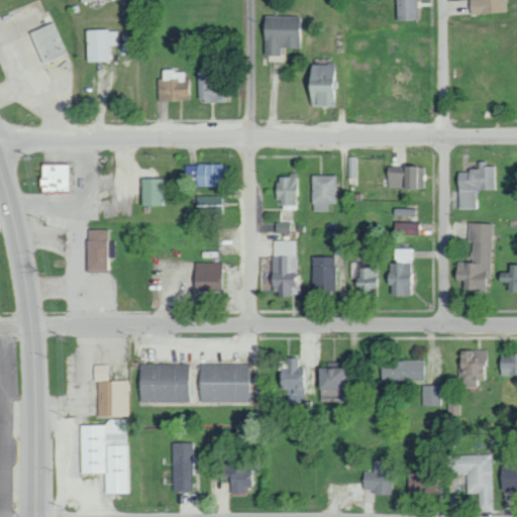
[(396,0),(397,20),(417,19),(416,0),(396,0)]
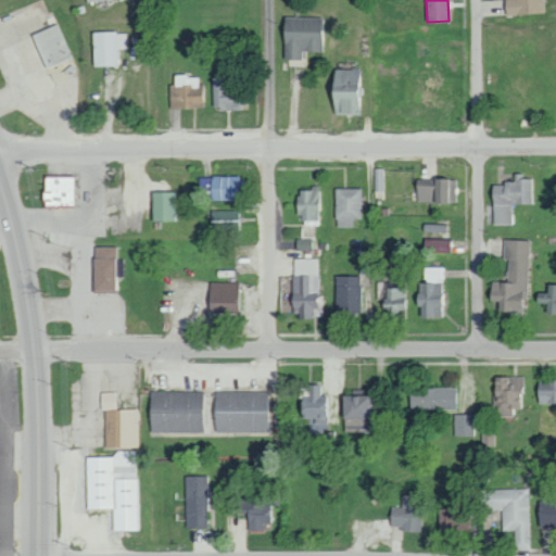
[(503,0),(504,14),(543,13),(542,0),(503,0)]
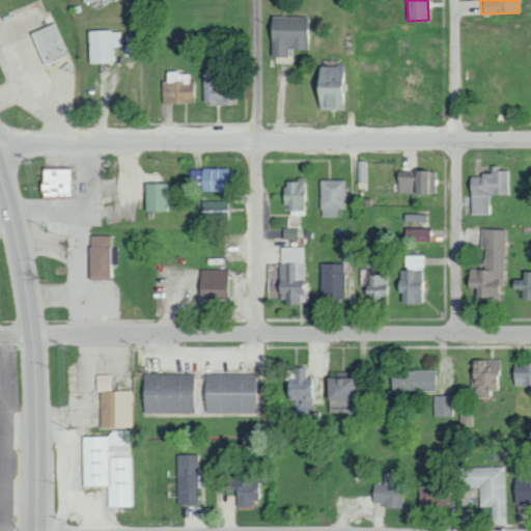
[(306,49),(306,17),(271,17),(270,56),(287,57),(288,49),(306,49)]
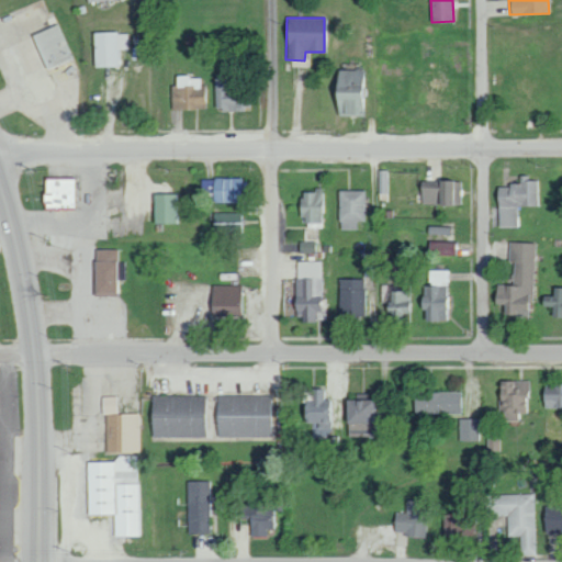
[(31,34),(45,69),(70,58),(56,24),(31,34)]
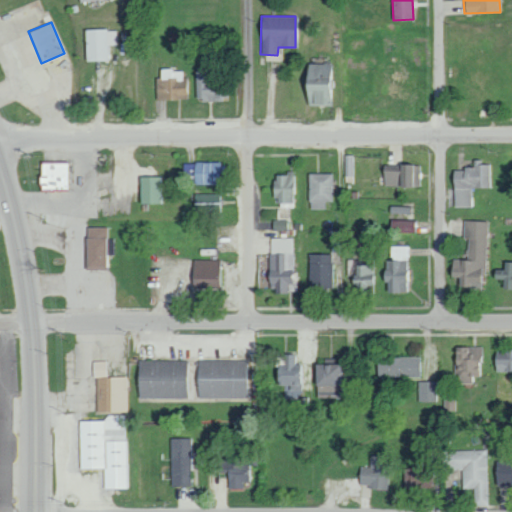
[(86,60),(108,60),(107,44),(119,44),(119,29),(85,30),(86,60)]
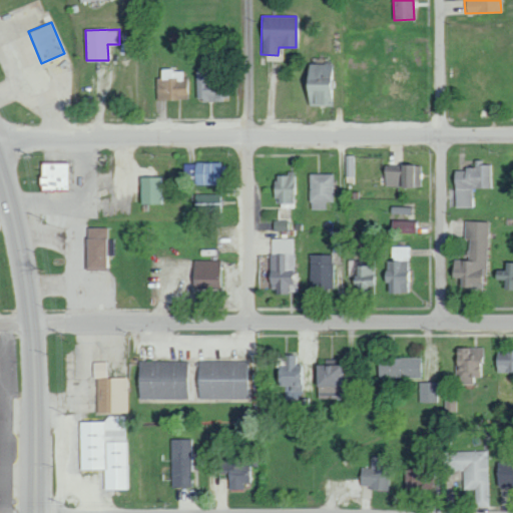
[(331,64),(307,63),(306,103),(330,104),(331,64)]
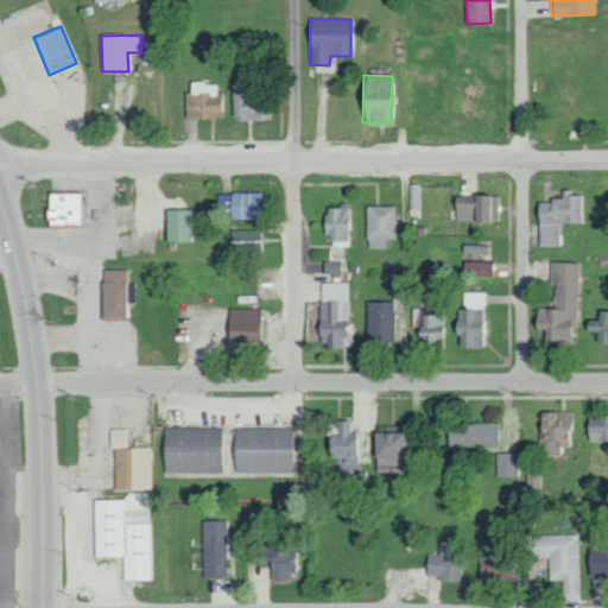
[(187,119),(226,116),(225,93),(220,93),(219,82),(190,83),(190,92),(187,93),(187,119)]
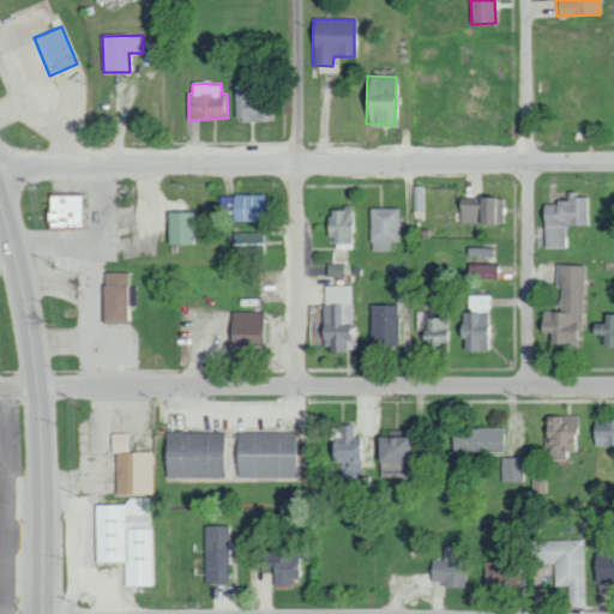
[(235,84),(235,121),(272,120),(272,98),(262,98),(262,84),(235,84)]
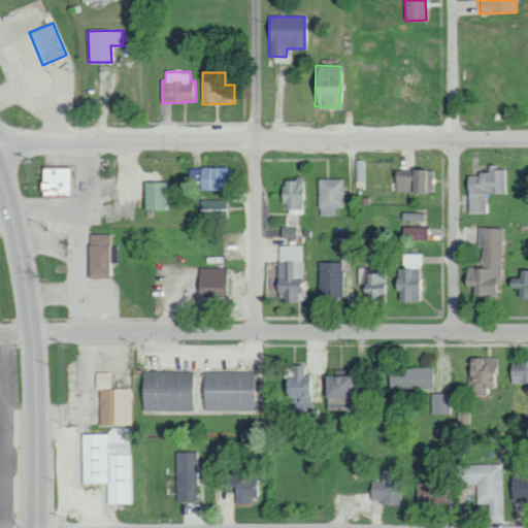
[(367,187),(367,160),(357,160),(358,187),(367,187)]
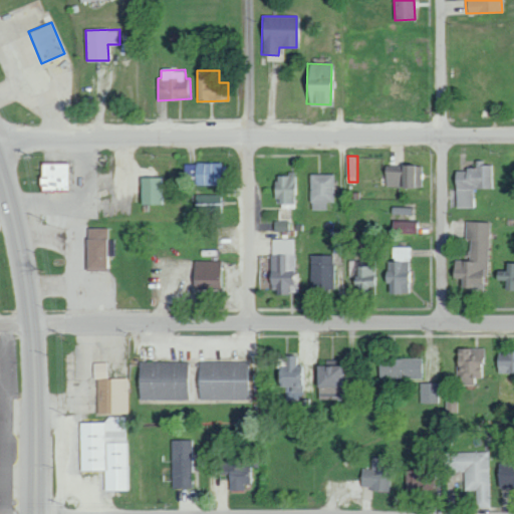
[(68,164),(39,163),(39,190),(68,191),(68,164)]
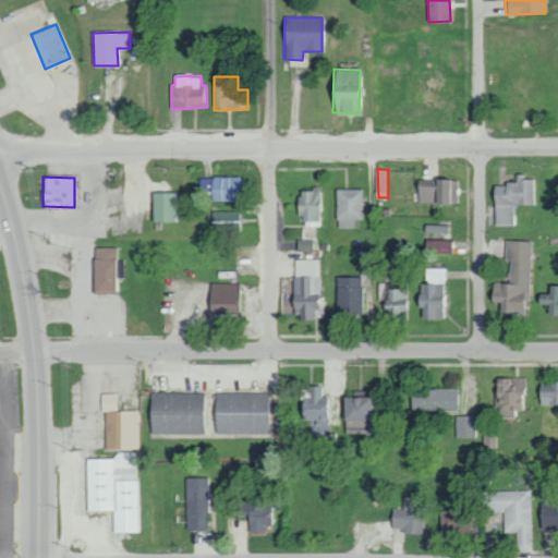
[(241,177),(211,177),(211,199),(241,201),(241,177)]
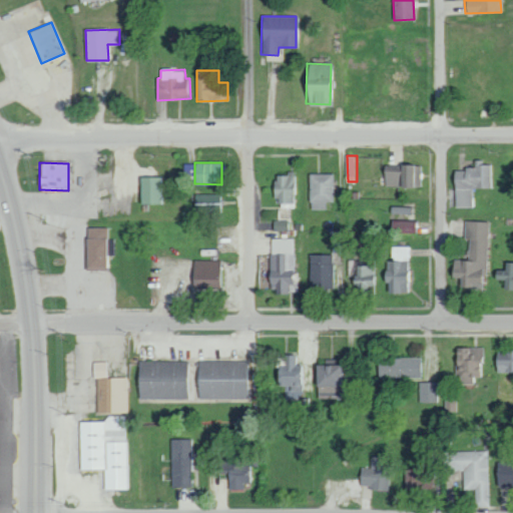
[(493,187),(493,162),(474,162),(474,168),(454,168),(455,207),(472,207),(472,187),(493,187)]
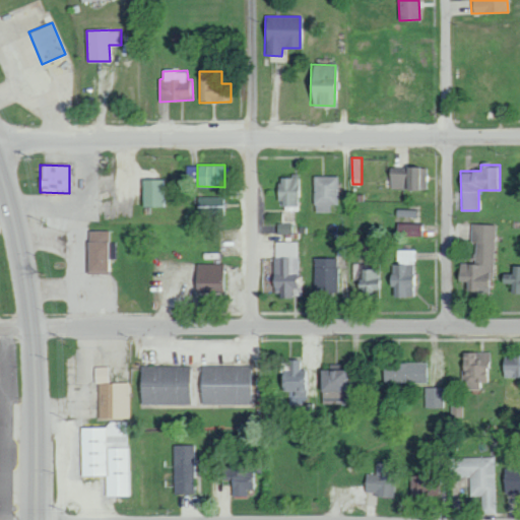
[(390,189),(427,188),(427,168),(389,168),(390,189)]
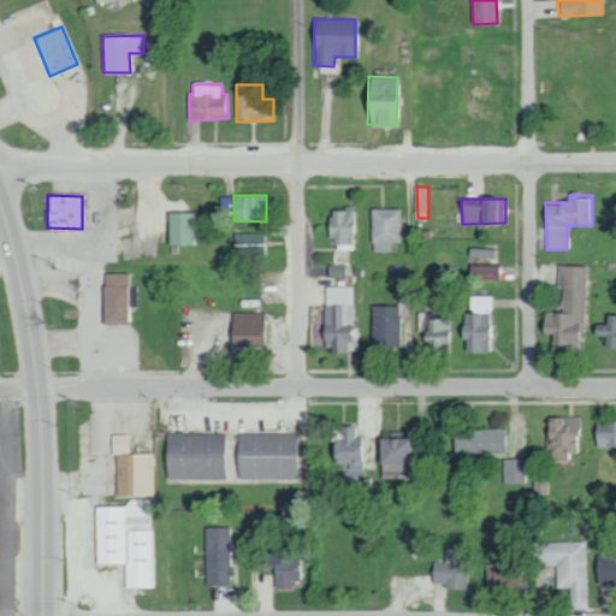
[(355,244),(355,208),(330,208),(331,244),(355,244)]
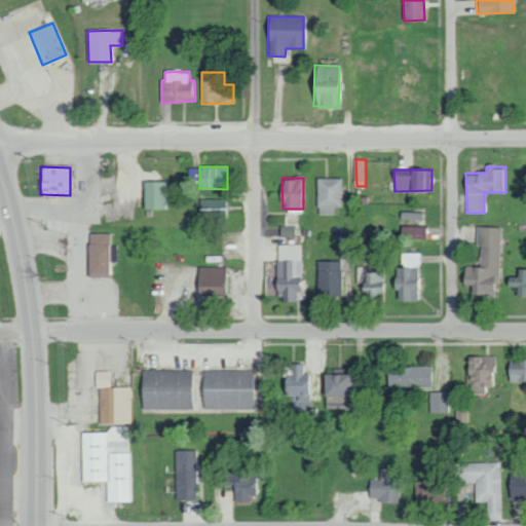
[(335,215),(336,207),(343,207),(343,178),(318,178),(317,215),(335,215)]
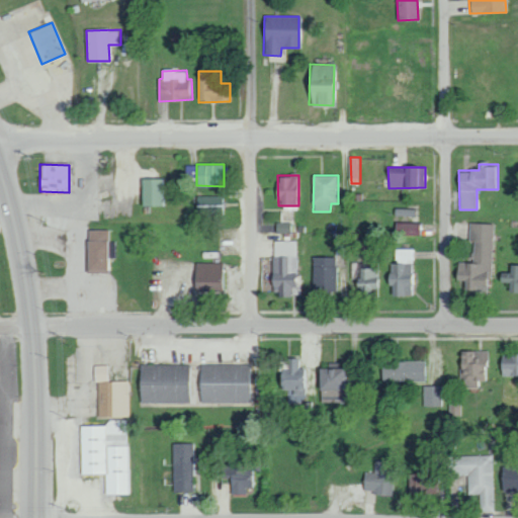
[(142,205),(165,205),(165,178),(141,179),(142,205)]
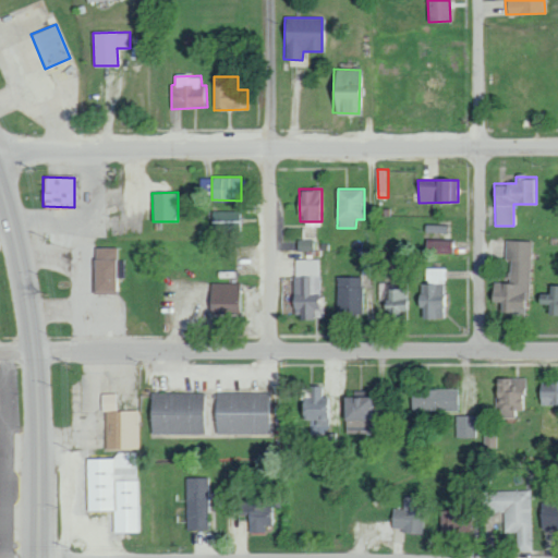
[(213,232),(240,232),(240,210),(211,211),(213,232)]
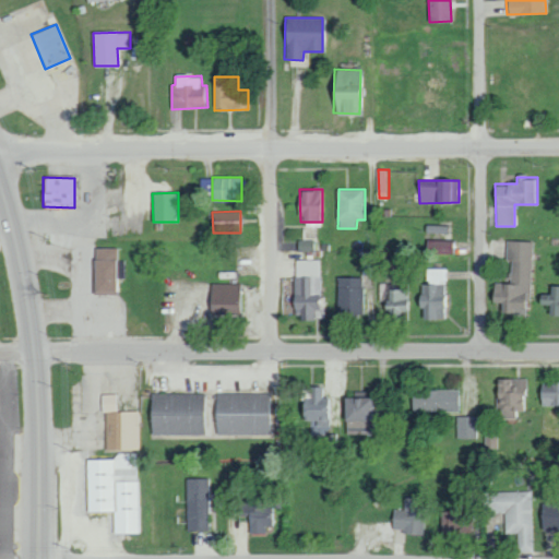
[(313,240),(298,240),(299,251),(313,251),(313,240)]
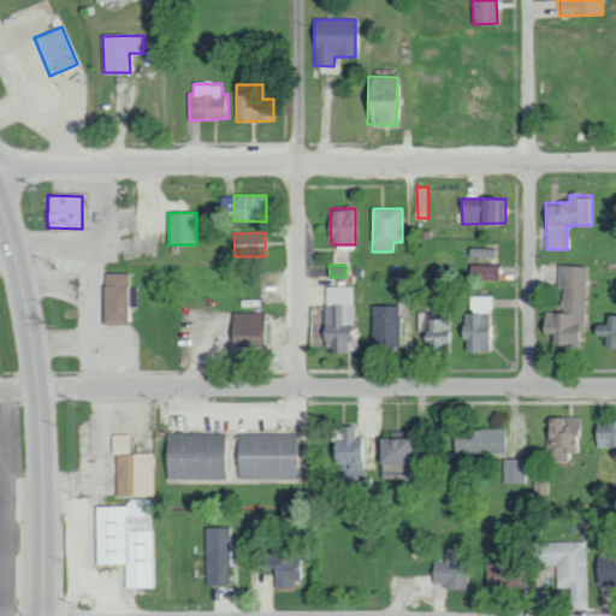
[(498,279),(498,266),(471,265),(471,279),(498,279)]
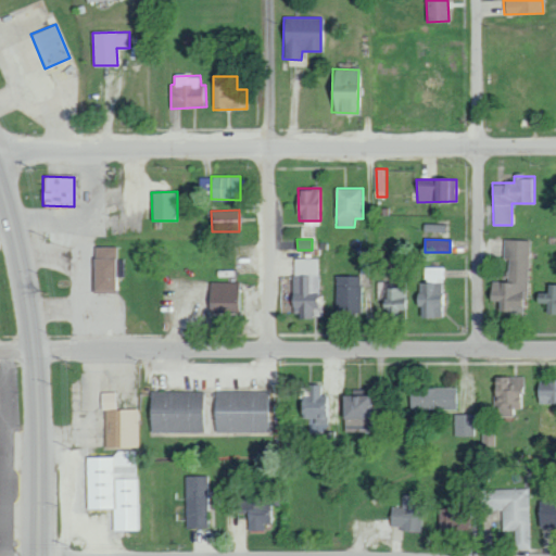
[(529,240),(504,240),(504,260),(508,260),(507,281),(490,281),(490,300),(500,301),(500,314),(527,315),(529,240)]
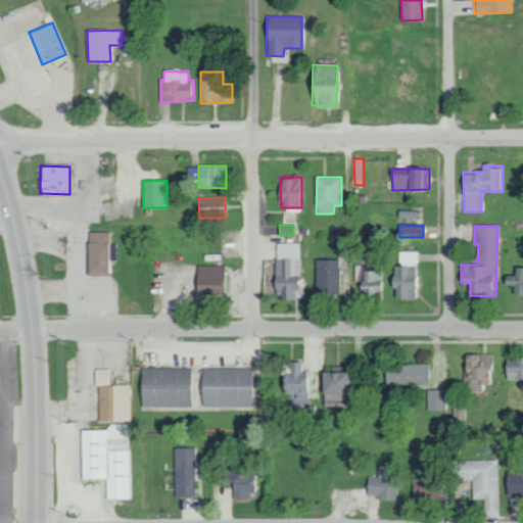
[(117,259),(116,243),(109,243),(109,231),(87,232),(88,275),(108,275),(108,260),(117,259)]
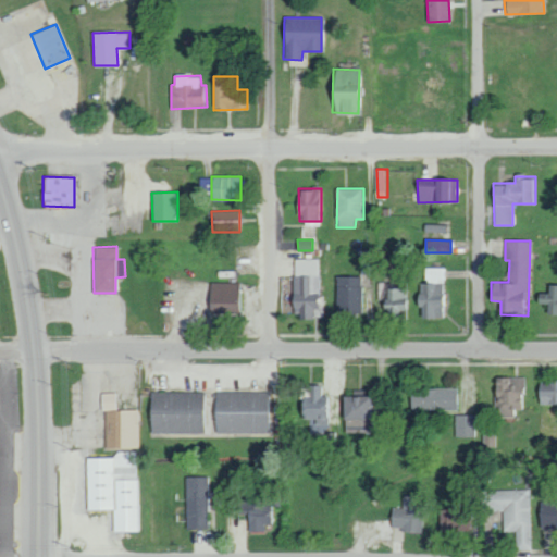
[(321,259),(294,259),(295,317),(326,317),(326,296),(321,296),(321,259)]
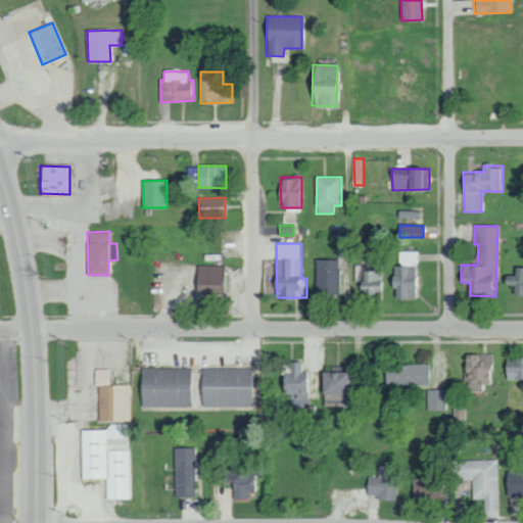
[(399,298),(415,298),(415,276),(419,276),(419,251),(400,251),(400,267),(393,267),(393,287),(399,287),(399,298)]
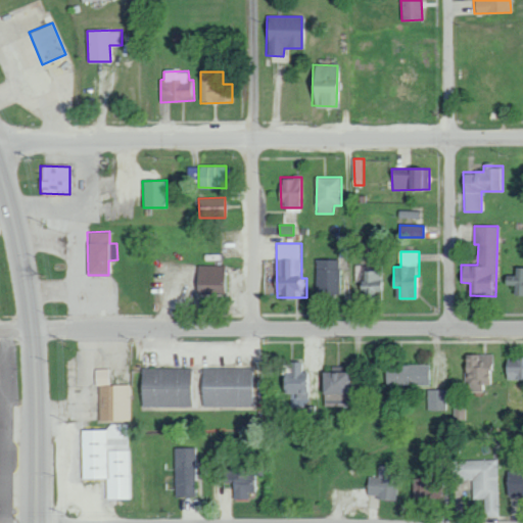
[(317,295),(339,295),(340,259),(317,259),(317,295)]
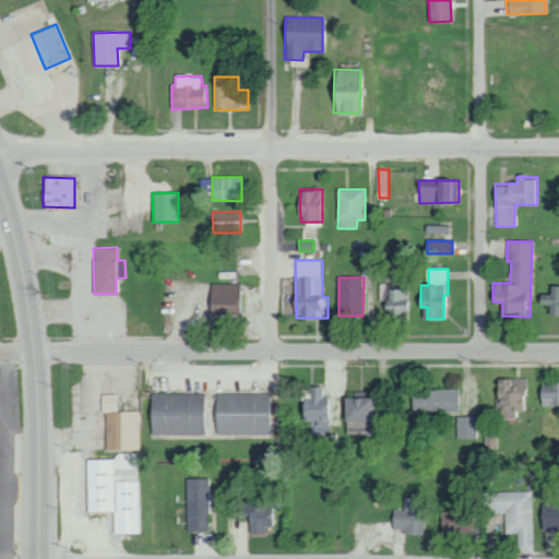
[(244,312),(242,283),(210,283),(211,313),(244,312)]
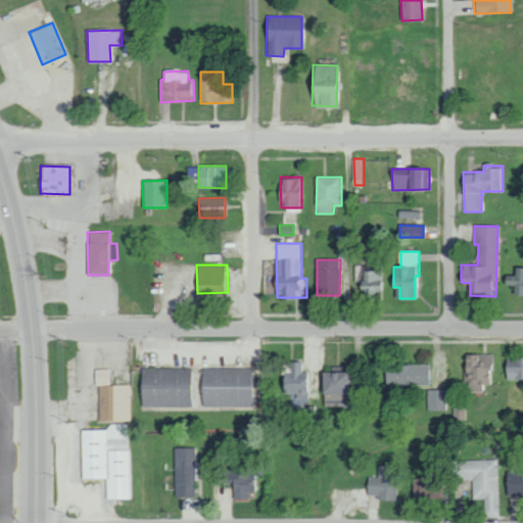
[(384,270),(366,271),(365,265),(358,265),(358,291),(367,291),(368,299),(385,299),(384,270)]
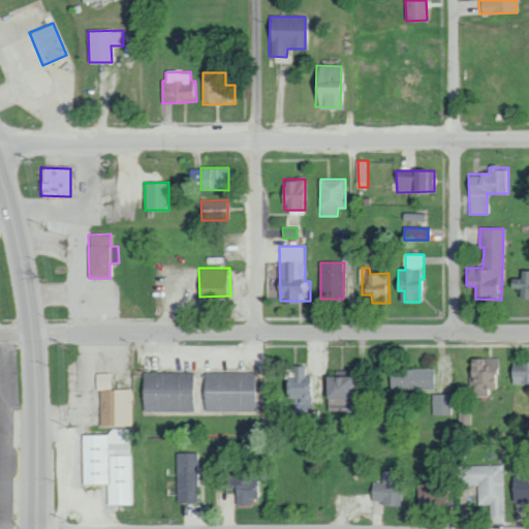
[(528,300),(528,270),(521,271),(521,278),(509,278),(509,287),(521,288),(521,300),(528,300)]
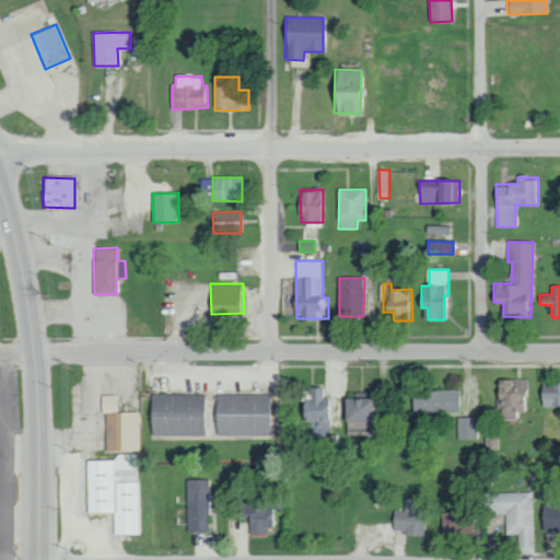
[(498,419),(520,420),(520,408),(526,409),(527,380),(499,380),(498,419)]
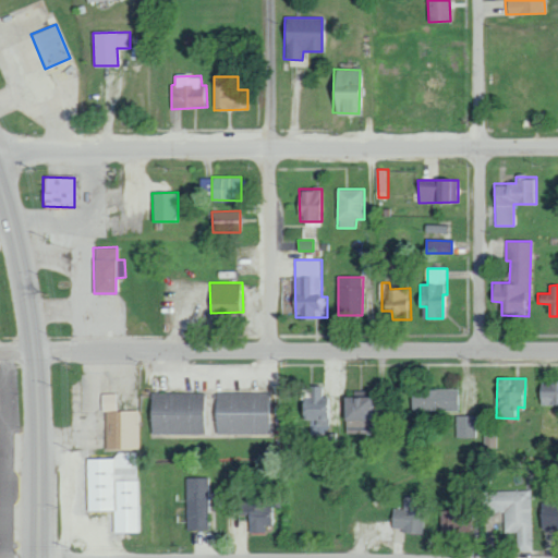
[(557,404),(557,378),(538,379),(540,405),(557,404)]
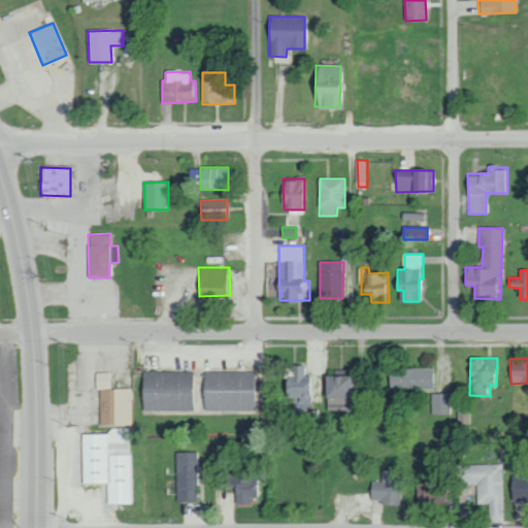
[(312,403),(314,375),(303,375),(303,365),(294,365),(294,374),(286,374),(285,397),(300,397),(300,403),(312,403)]
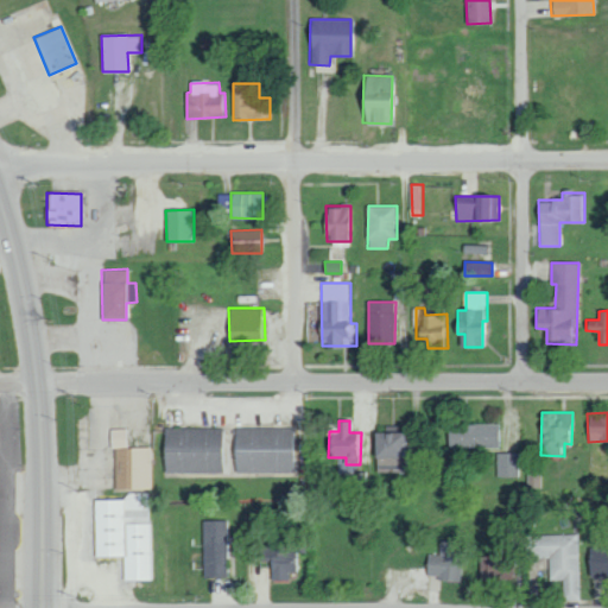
[(500,447),(500,423),(448,424),(448,448),(500,447)]
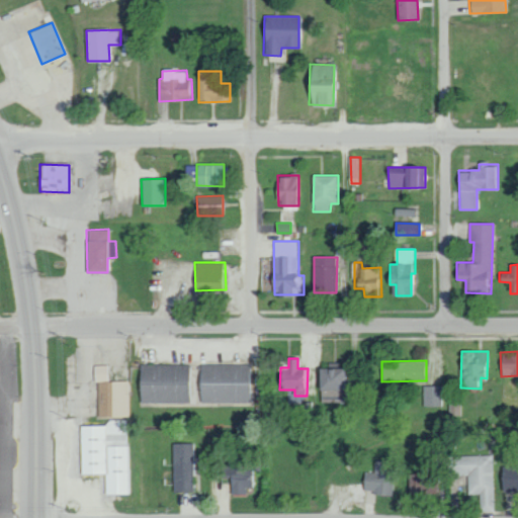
[(250,364),(200,363),(199,402),(249,403),(250,364)]
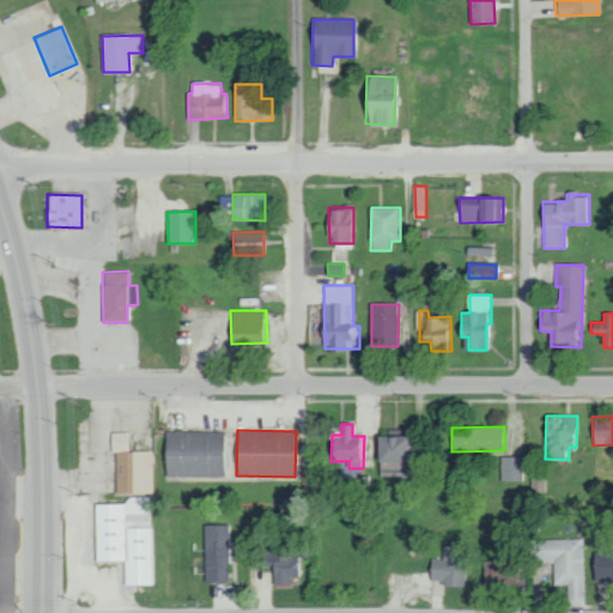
[(223,431),(165,431),(167,478),(224,477),(223,431)]
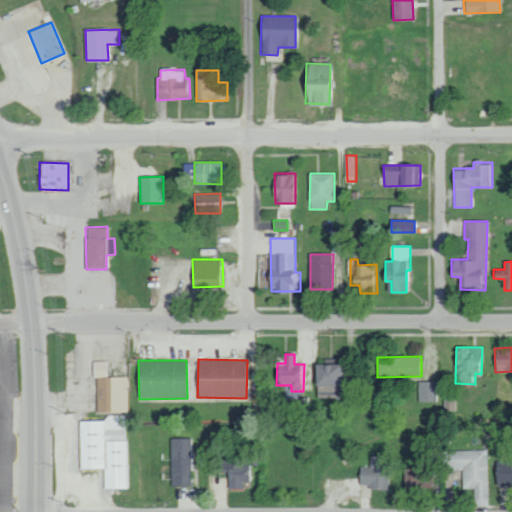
[(98,412),(129,412),(129,376),(108,376),(108,361),(93,361),(93,377),(98,377),(98,412)]
